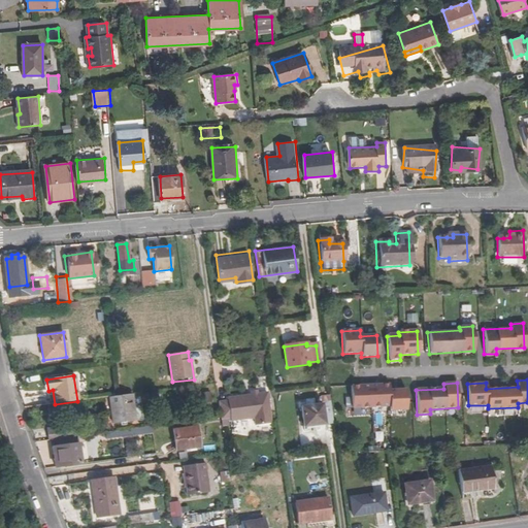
[(351,386),(352,407),(389,406),(389,410),(406,410),(405,391),(389,391),(389,385),(351,386)]
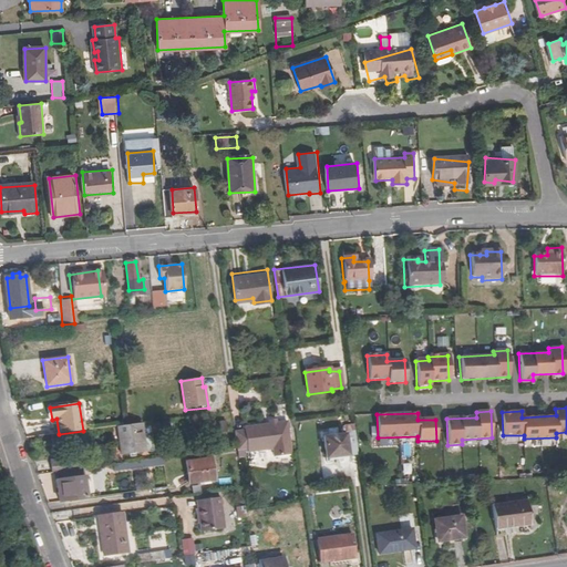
[(271,441),(272,453),(290,451),(286,416),(243,422),(244,425),(233,426),(236,443),(245,442),(246,444),(271,441)]
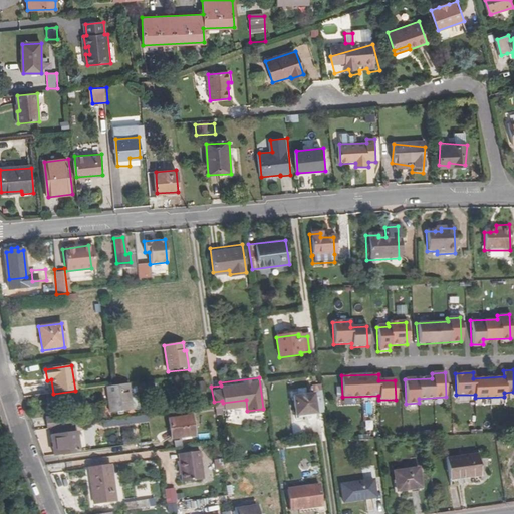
[(129,384),(114,387),(105,388),(109,413),(132,410),(129,384)]
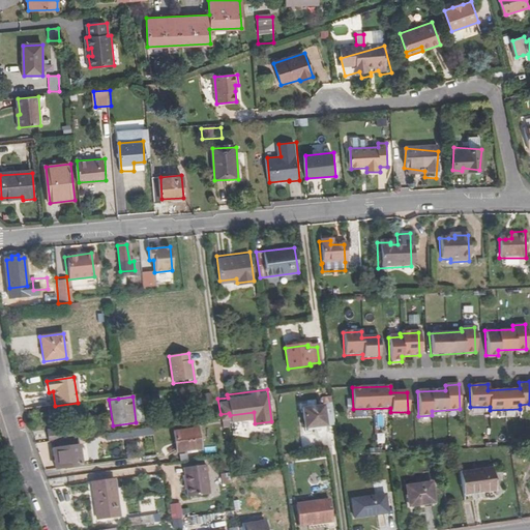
[(304,428),(326,425),(334,424),(330,396),(322,398),(323,405),(302,408),(304,428)]
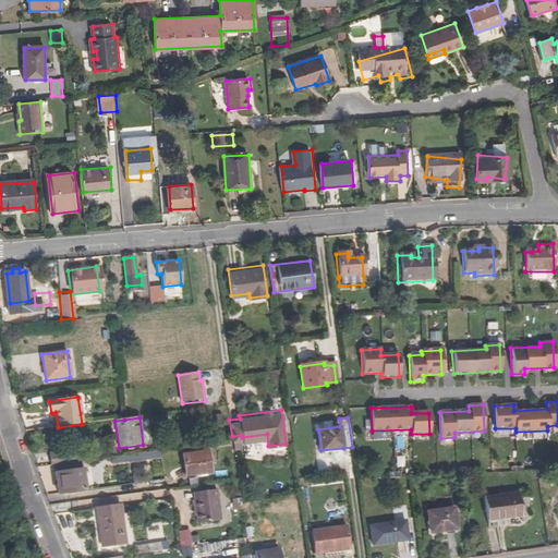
[(209,452),(185,456),(187,477),(211,474),(209,452)]
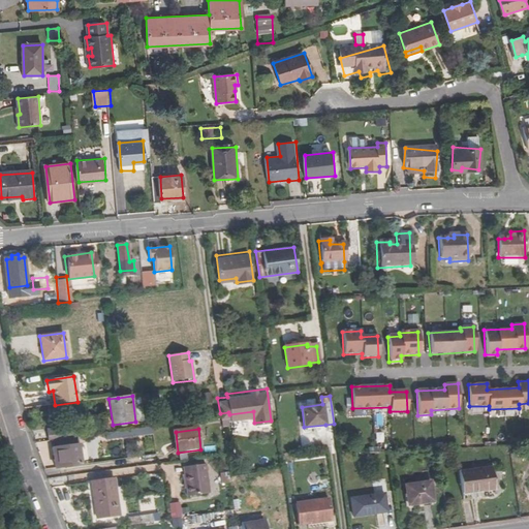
[(81,465),(76,438),(51,441),(55,468),(81,465)]
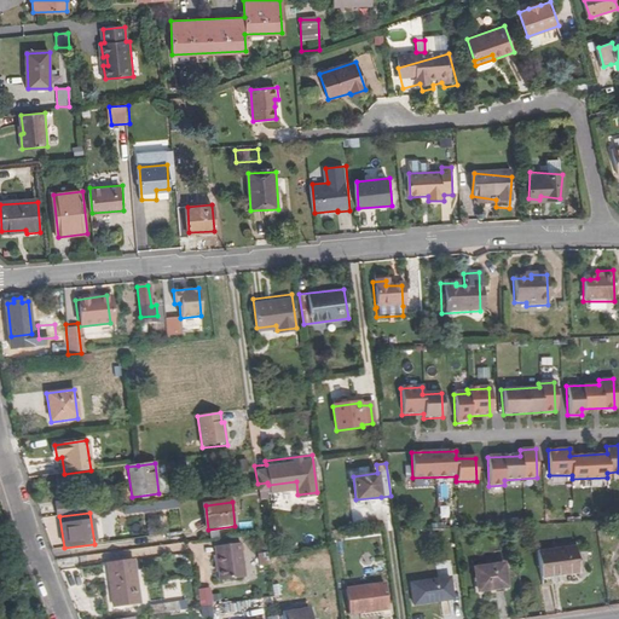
[(217,566),(243,562),(239,544),(217,547),(218,557),(215,557),(217,566)]
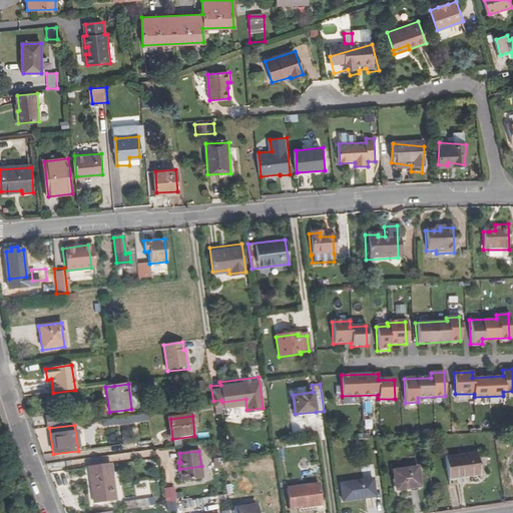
[(476,456),(444,461),(449,491),(456,490),(455,482),(480,479),(476,456)]
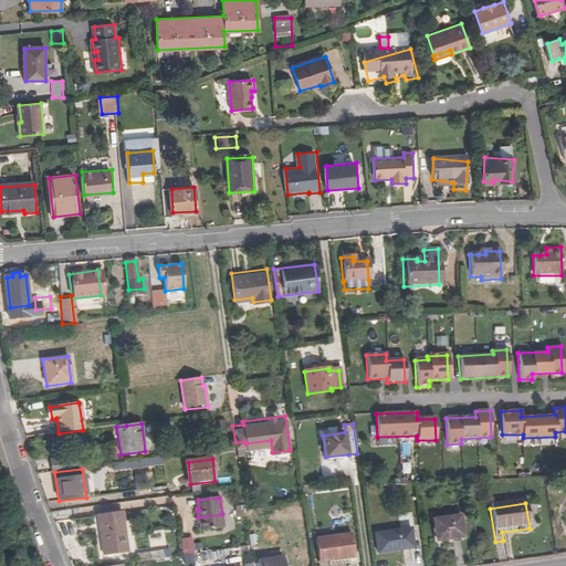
[(237,505),(238,516),(245,516),(244,504),(237,505)]
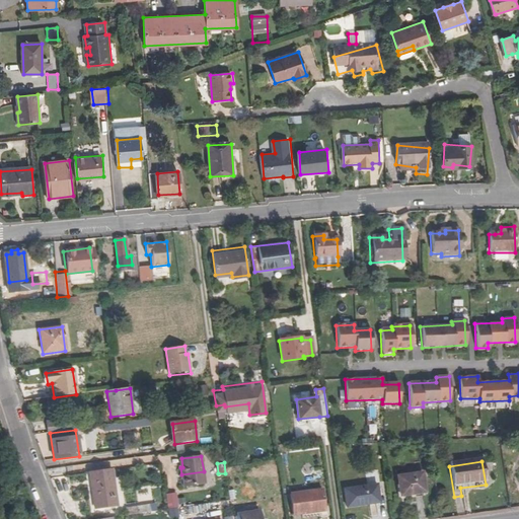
[(113,484),(110,471),(110,469),(84,473),(86,488),(113,484)]
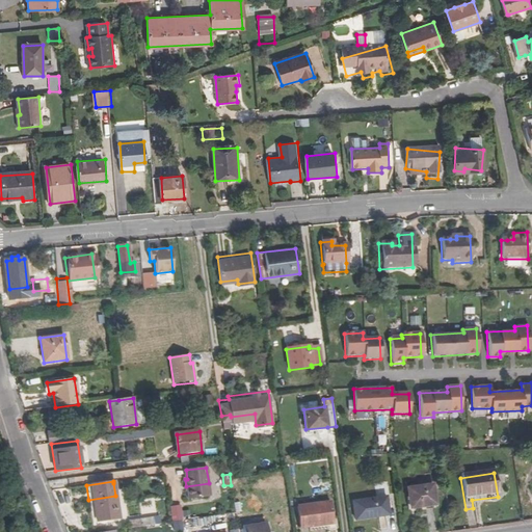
[(209,483),(186,486),(188,500),(210,497),(209,483)]
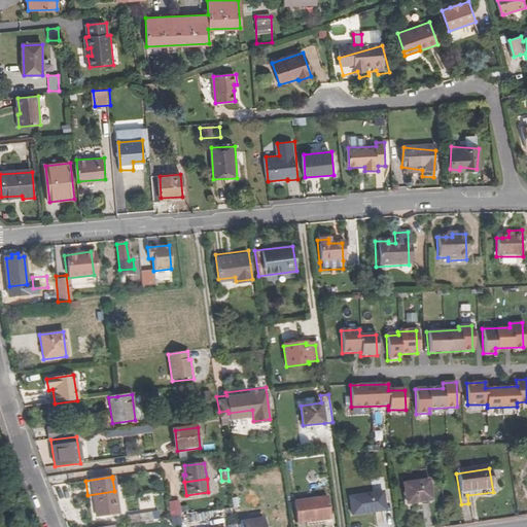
[(408,507),(432,503),(429,485),(405,488),(406,496),(408,507)]
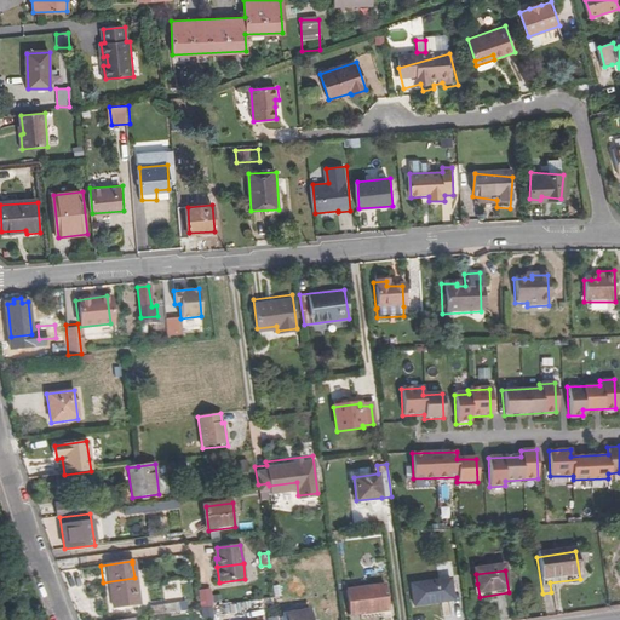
[(135,578),(103,583),(108,616),(126,614),(126,608),(138,607),(135,578)]
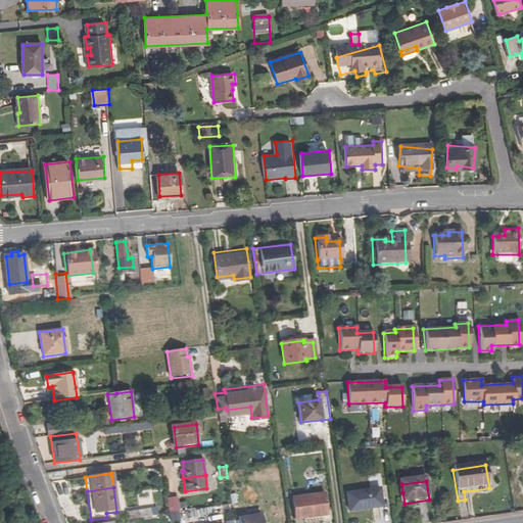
[(383,506),(381,489),(348,493),(351,511),(383,506)]
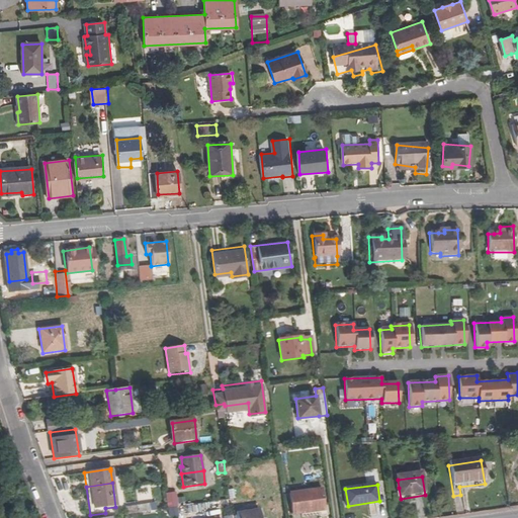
[(323,488),(288,492),(291,512),(299,512),(300,516),(326,512),(323,488)]
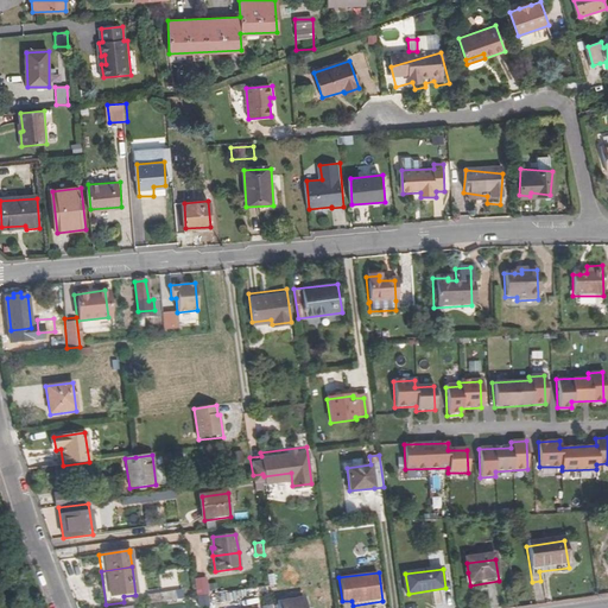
[(470,586),(468,572),(464,574),(467,590),(500,586),(499,581),(470,586)]
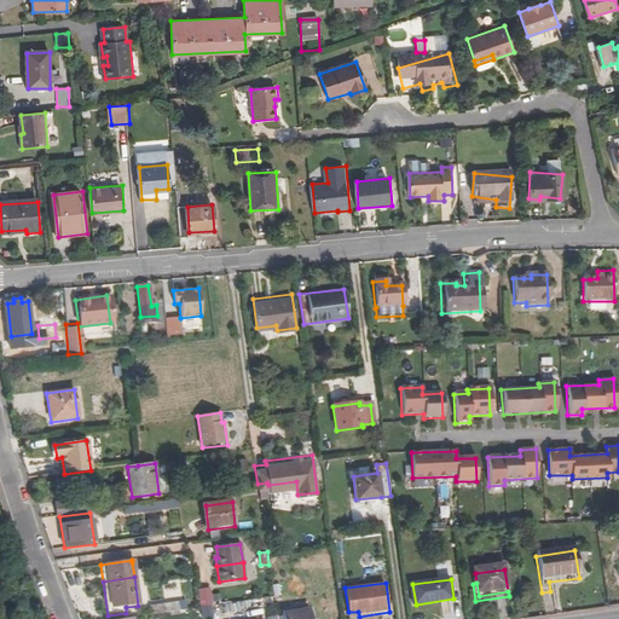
[(179,611),(177,601),(149,605),(150,614),(179,611)]
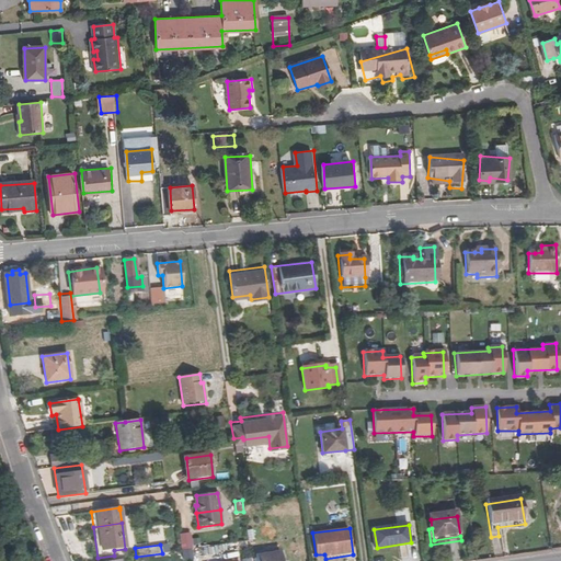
[(182,551),(183,560),(193,559),(191,550),(190,550),(182,551)]
